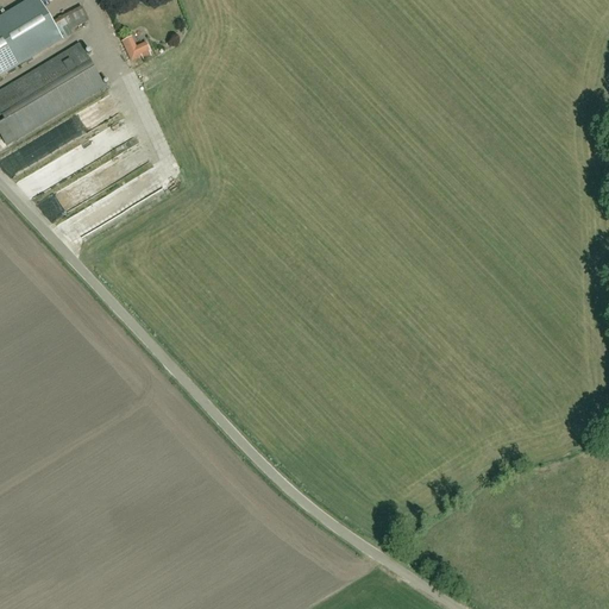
[(0,77),(60,44),(60,43),(73,35),(71,32),(89,22),(83,11),(51,30),(36,1),(0,20),(0,77)]
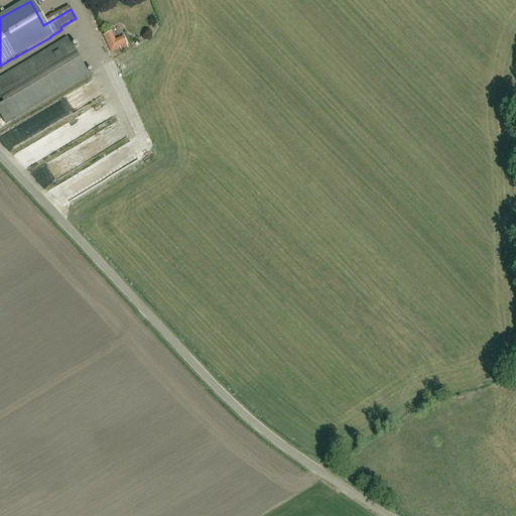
[(103,36),(111,53),(120,49),(121,52),(128,48),(127,45),(128,45),(124,36),(115,40),(112,32),(103,36)]
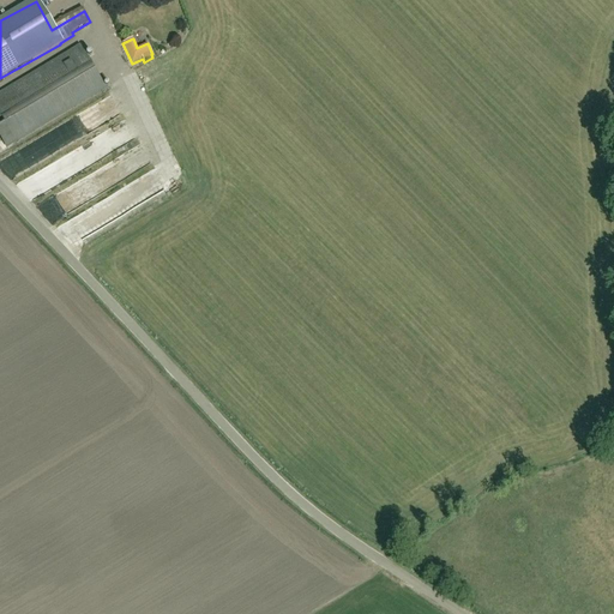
[(17,143),(106,88),(80,46),(0,95),(0,138),(6,149),(17,143)]
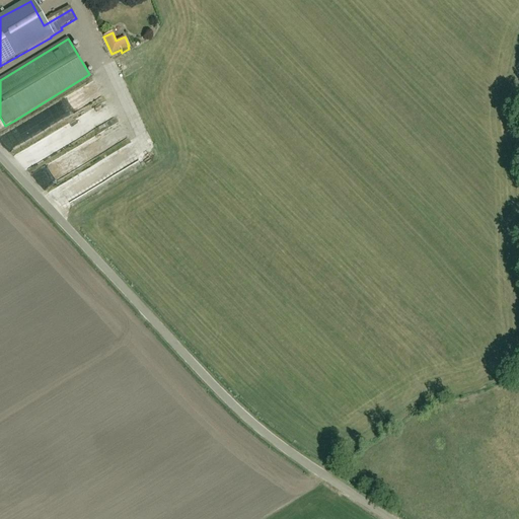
[(75,89),(84,102),(95,94),(86,81),(75,89)]
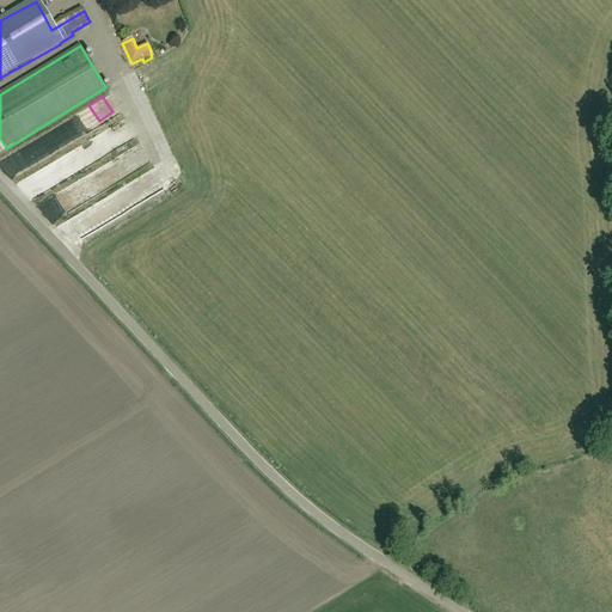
[(24,164),(62,147),(56,133),(35,142),(35,141),(19,147),(22,153),(20,154),(24,164)]
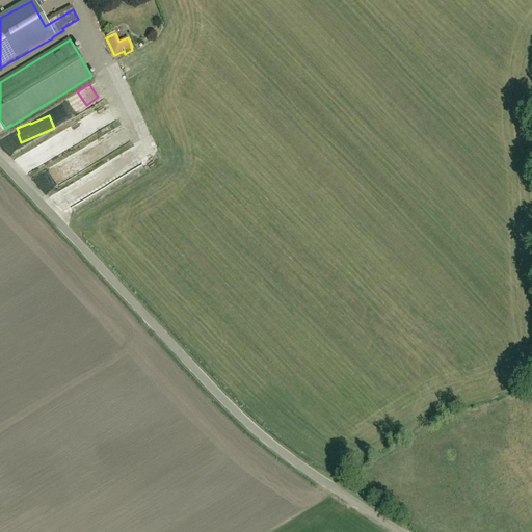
[(101,134),(117,124),(114,118),(98,129),(101,134)]
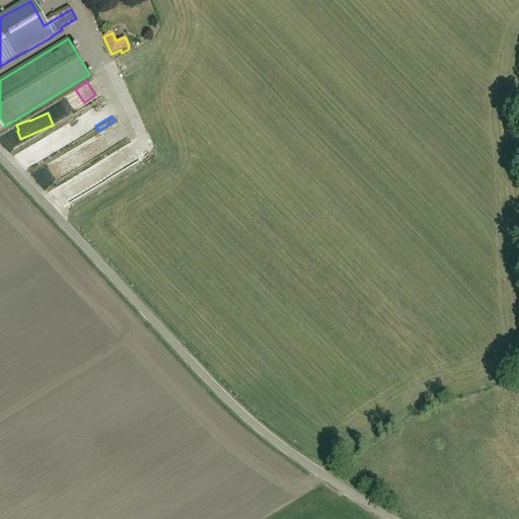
[(56,134),(46,135),(48,148),(58,147),(56,134)]
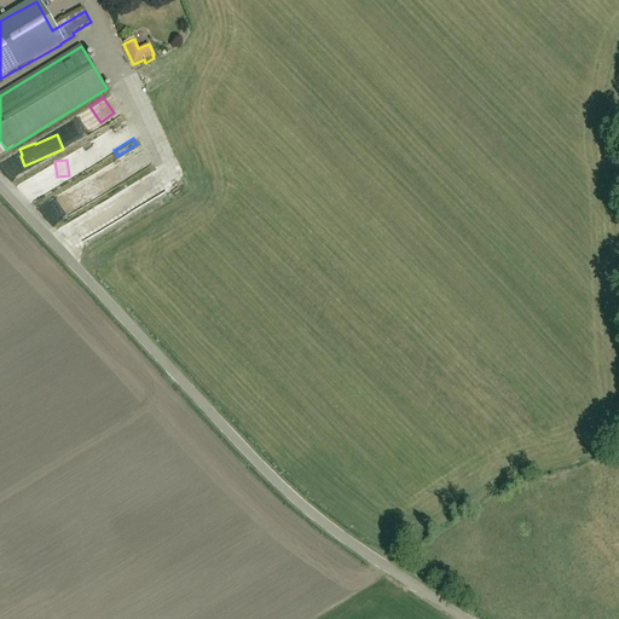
[(30,178),(19,185),(29,202),(40,195),(30,178)]
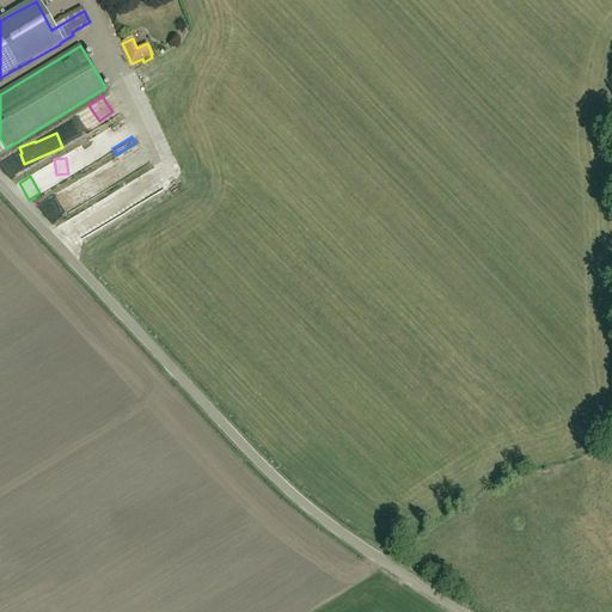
All buildings are outlined.
